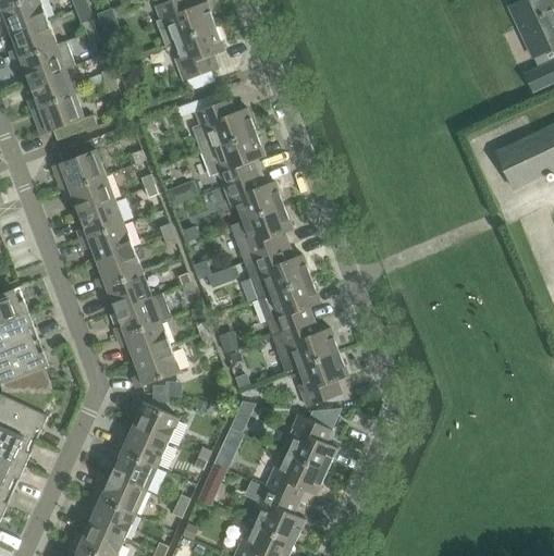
[(0,9),(23,0),(0,0),(0,9)]
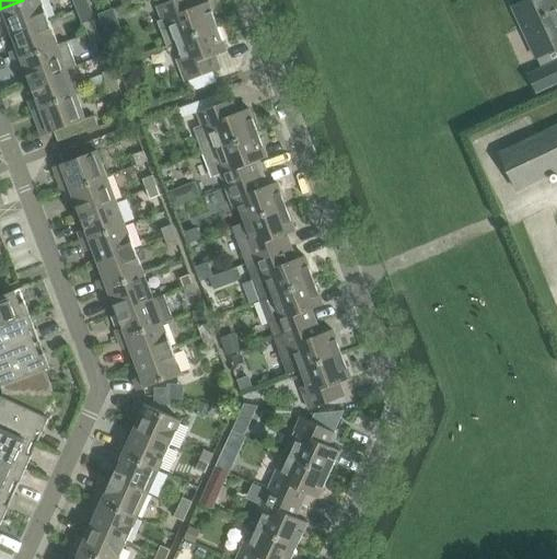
[(0,20),(6,18),(11,33),(46,20),(38,0),(23,0),(0,9),(0,20)]
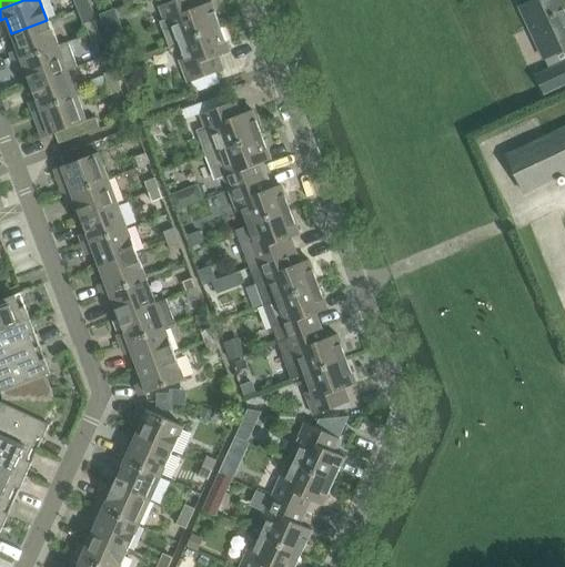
[(168,44),(177,41),(219,26),(210,1),(198,6),(195,0),(169,0),(157,4),(162,19),(158,21),(168,44)]
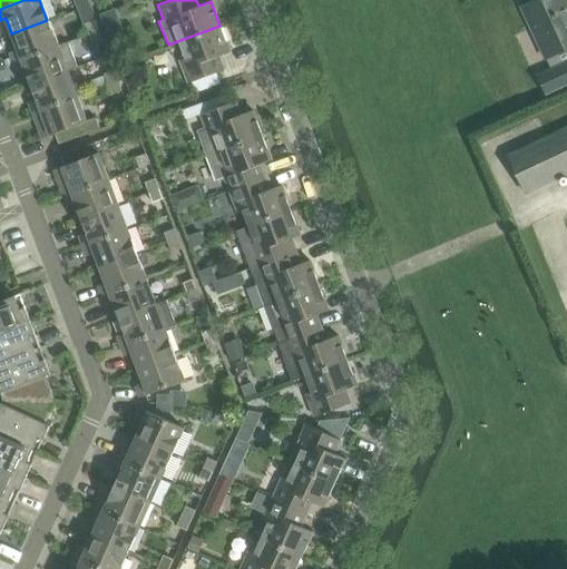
[(566,8),(563,0),(531,0),(531,1),(519,7),(544,58),(545,57),(550,69),(536,76),(544,92),(566,81),(566,8)]
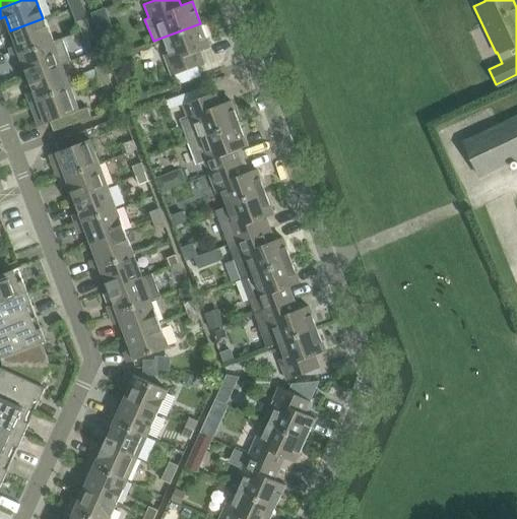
[(113,34),(104,7),(89,12),(100,39),(113,34)]
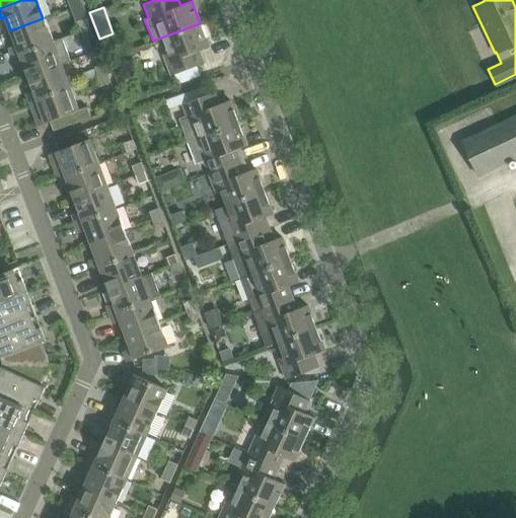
[(12,51),(10,51),(12,56),(52,42),(43,18),(10,30),(15,44),(10,46),(12,51)]
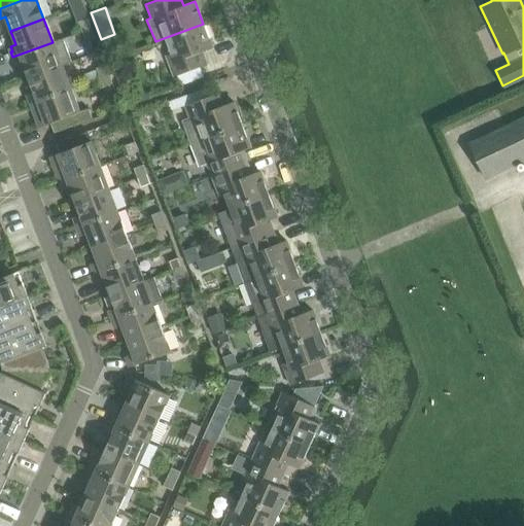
[(77,22),(80,31),(91,28),(86,19),(77,22)]
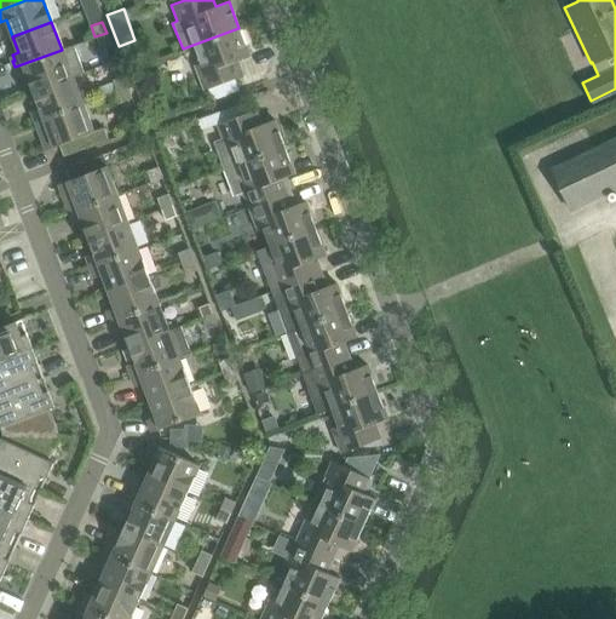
[(239,28),(193,45),(200,63),(194,64),(203,90),(241,75),(236,61),(249,56),(239,28)]
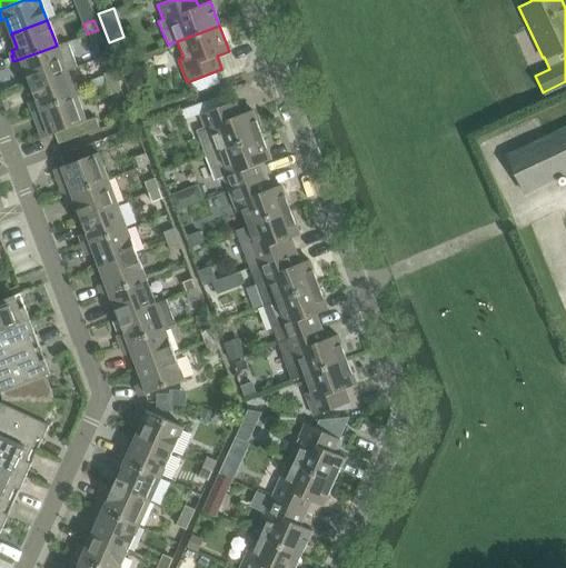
[(90,43),(101,39),(98,30),(87,33),(90,43)]
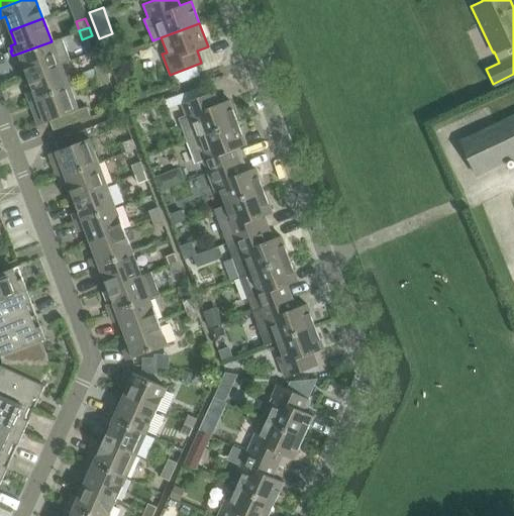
[(60,37),(52,41),(12,56),(14,60),(16,59),(18,64),(20,63),(25,77),(60,64),(69,61),(60,37)]
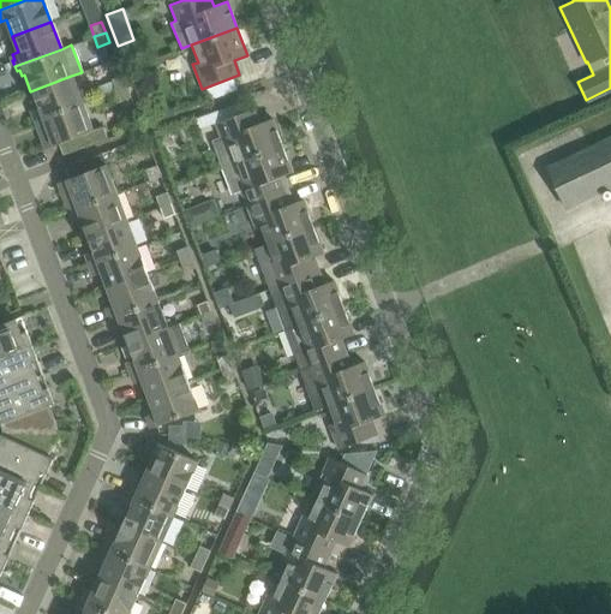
[(120,75),(109,79),(114,90),(125,87),(120,75)]
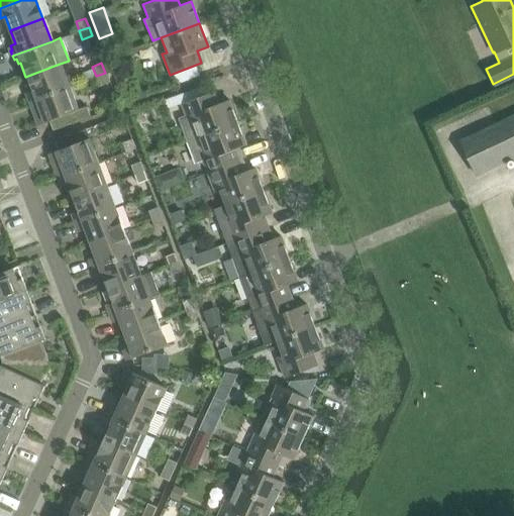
[(27,101),(69,86),(60,64),(25,77),(31,92),(27,94),(28,96),(26,97),(27,101)]
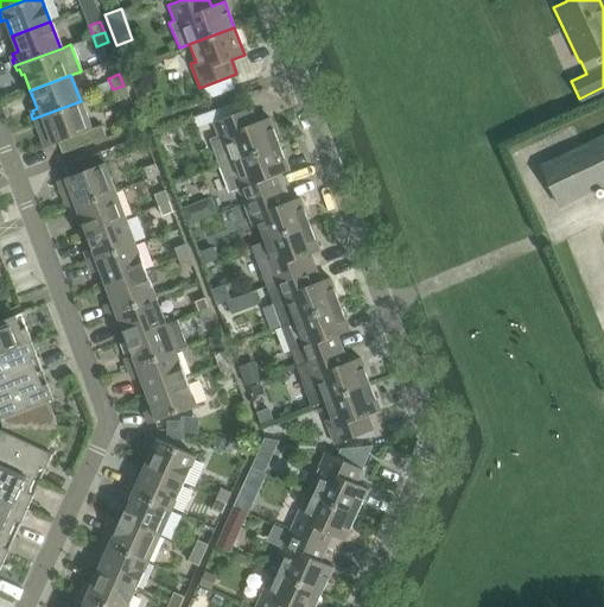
[(113,89),(116,100),(127,95),(124,86),(113,89)]
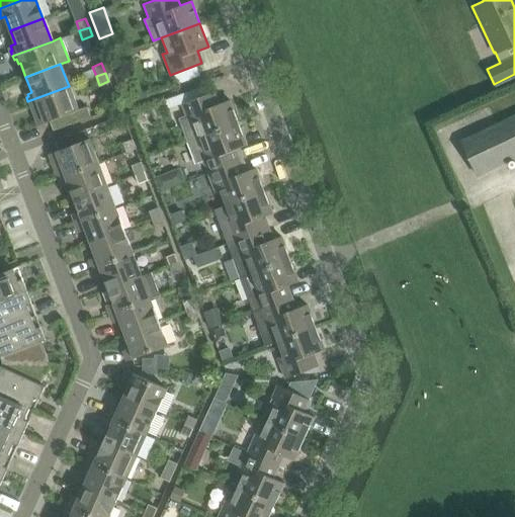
[(89,116),(85,106),(77,109),(69,86),(27,101),(29,105),(31,104),(37,122),(35,123),(36,125),(48,121),(52,132),(89,116)]
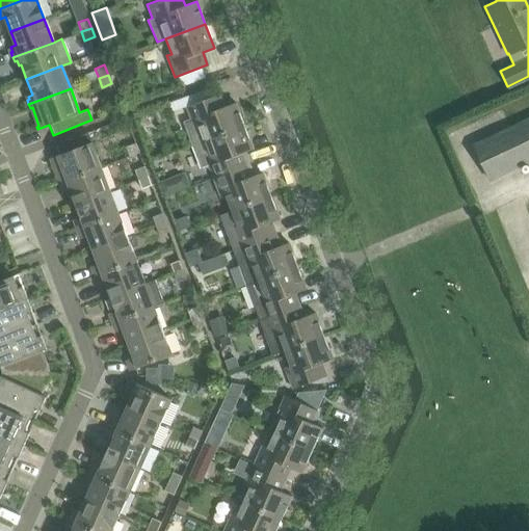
[(185,106),(193,126),(186,129),(192,144),(243,126),(234,102),(223,106),(218,94),(185,106)]
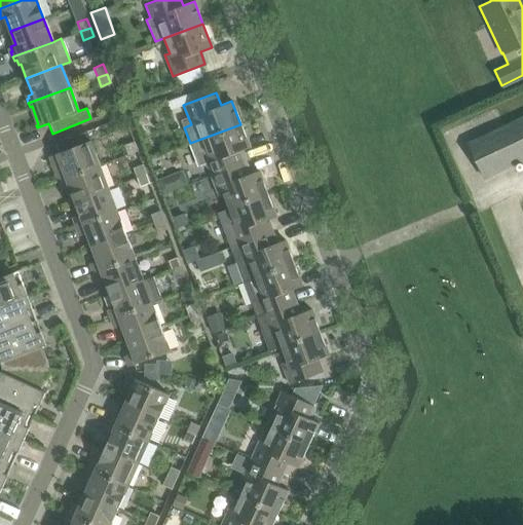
[(522,116),(467,143),(483,178),(522,158),(522,116)]
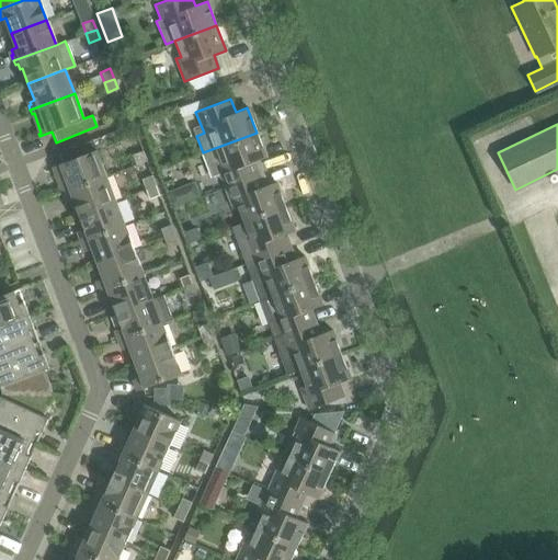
[(212,175),(218,172),(224,186),(259,173),(254,161),(266,157),(257,133),(203,152),(212,175)]
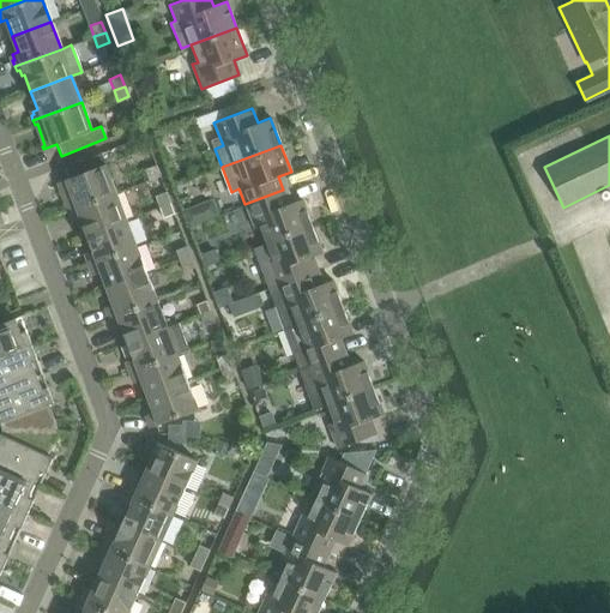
[(67,204),(65,205),(67,210),(115,192),(101,152),(65,166),(70,176),(56,182),(58,185),(60,184),(67,204)]
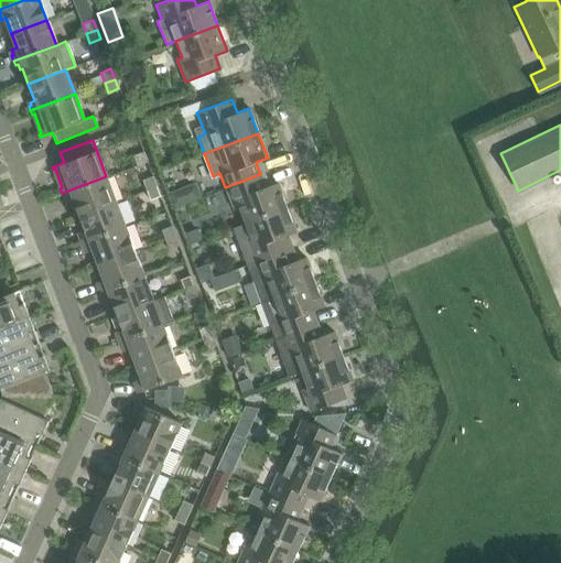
[(132,155),(137,165),(147,161),(142,152),(132,155)]
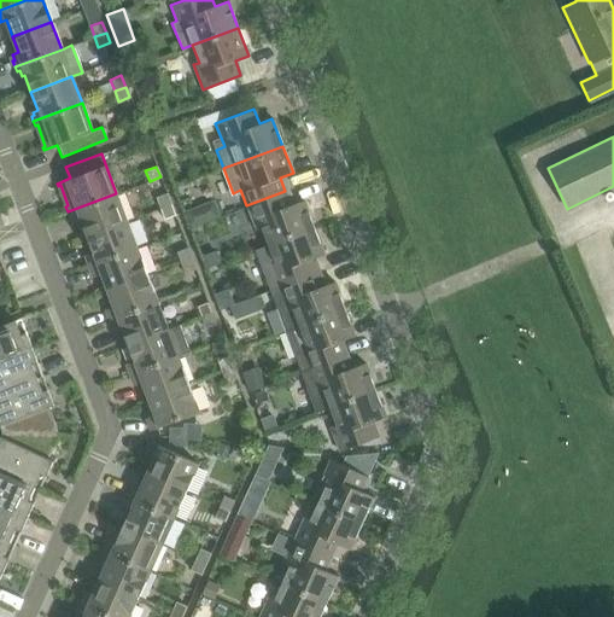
[(303,201),(290,205),(285,191),(246,205),(256,230),(261,227),(268,244),(313,227),(303,201)]
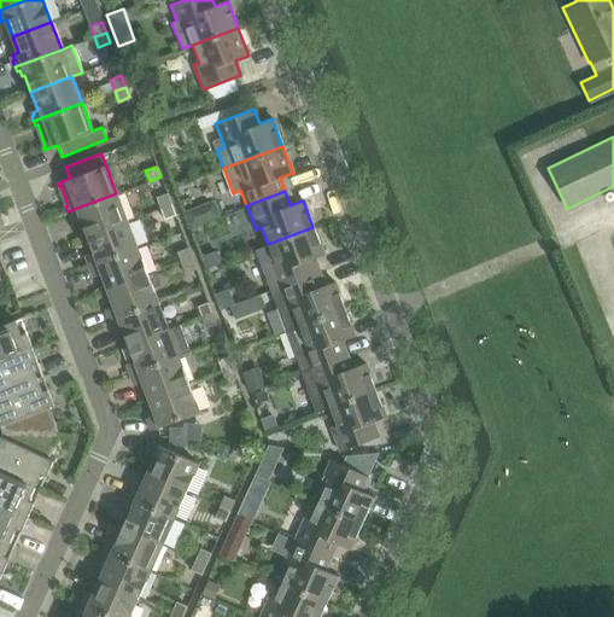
[(86,236),(126,220),(116,193),(68,211),(69,217),(71,216),(74,222),(80,220),(86,236)]
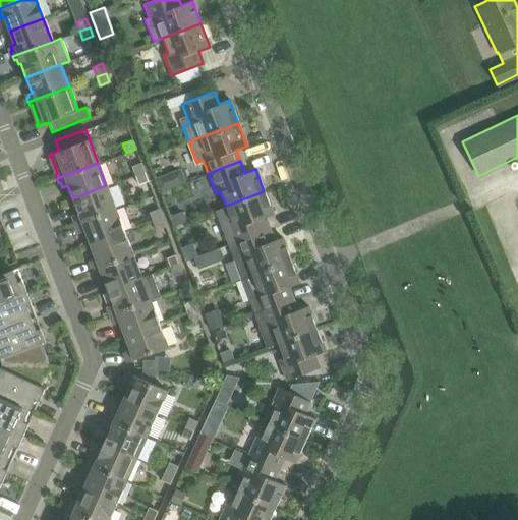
[(140,163),(130,166),(134,175),(144,172),(140,163)]
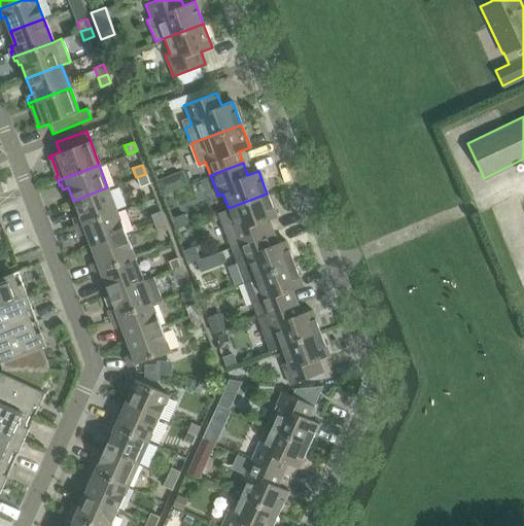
[(181,171),(155,180),(161,194),(186,184),(181,171)]
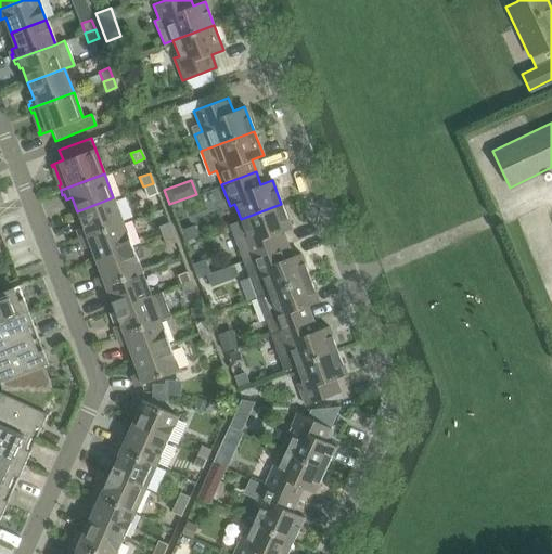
[(146,196),(156,193),(153,183),(143,187),(146,196)]
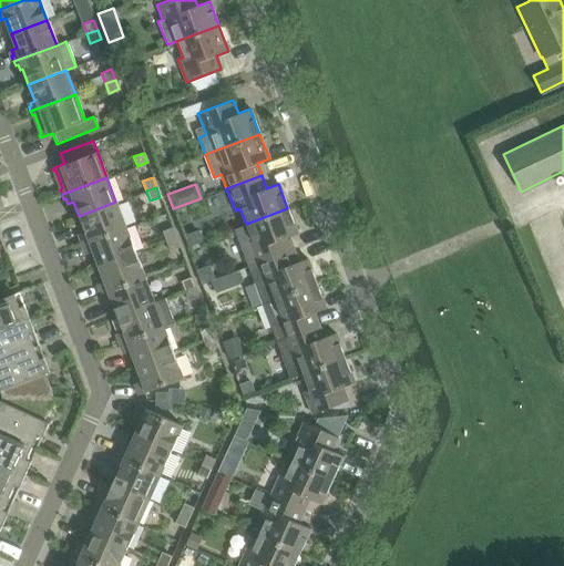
[(81,244),(125,227),(115,202),(79,216),(85,232),(80,233),(81,238),(79,239),(81,244)]
